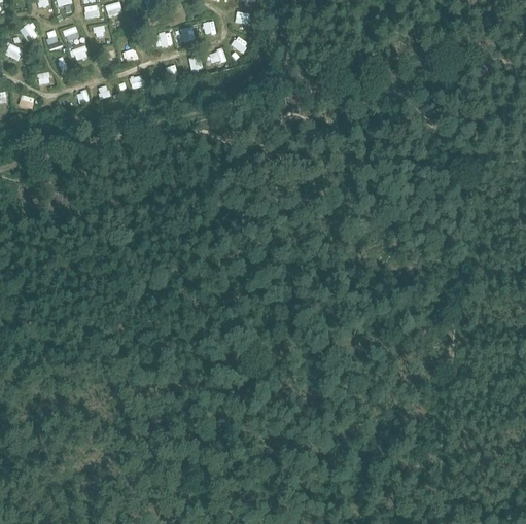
[(85,19),(99,16),(98,4),(84,5),(85,19)]
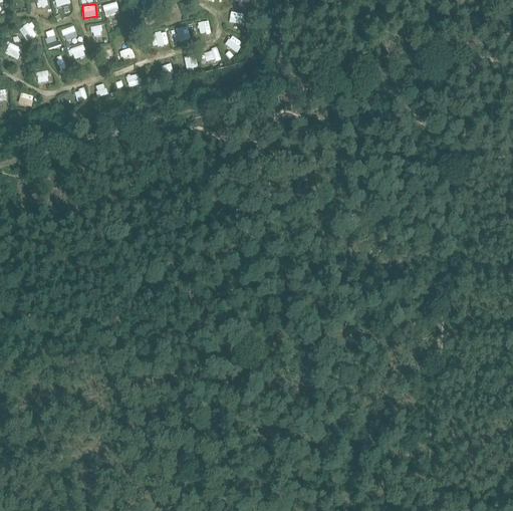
[(231,11),(229,22),(240,24),(242,14),(231,11)]
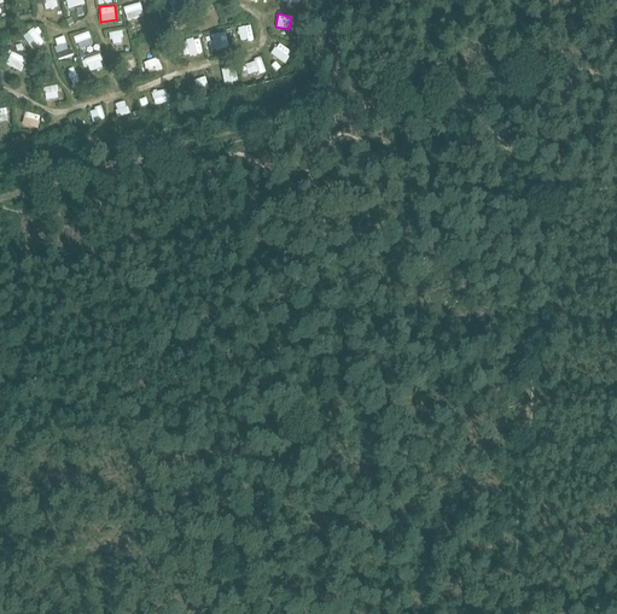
[(112,51),(123,50),(120,29),(110,31),(112,51)]
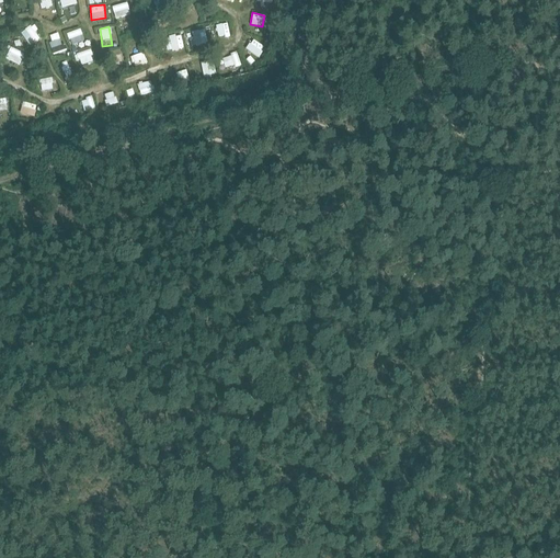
[(69,38),(82,34),(80,27),(67,32),(69,38)]
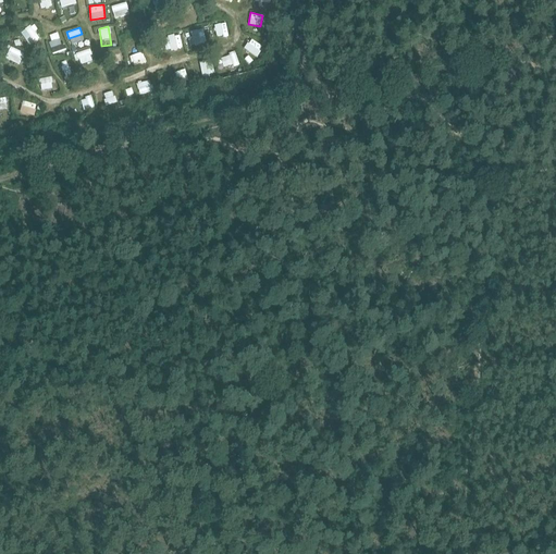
[(189,31),(192,46),(207,44),(204,28),(189,31)]
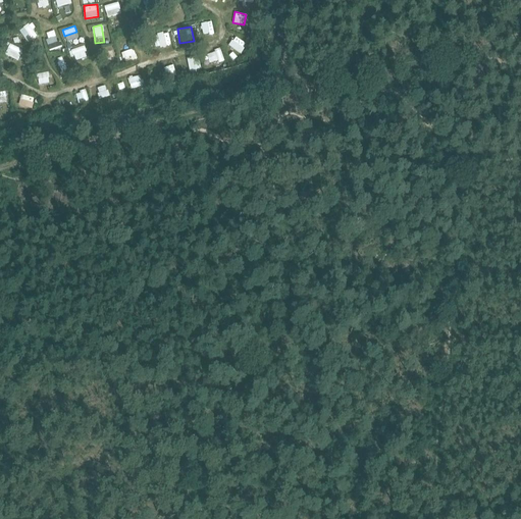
[(43,33),(44,39),(56,35),(54,30),(43,33)]
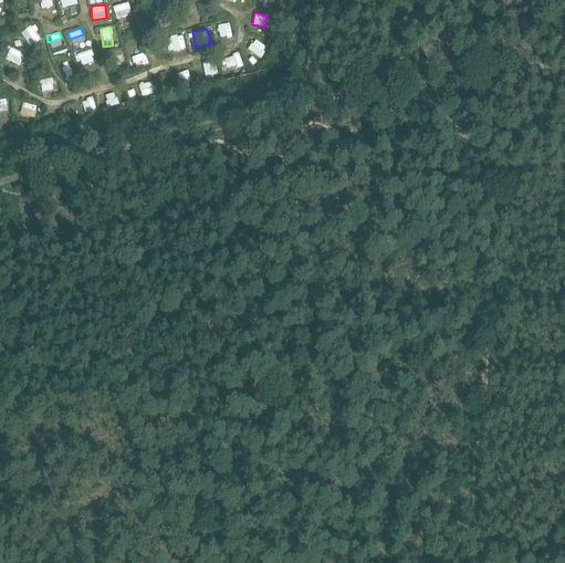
[(182,50),(185,35),(171,34),(169,49),(182,50)]
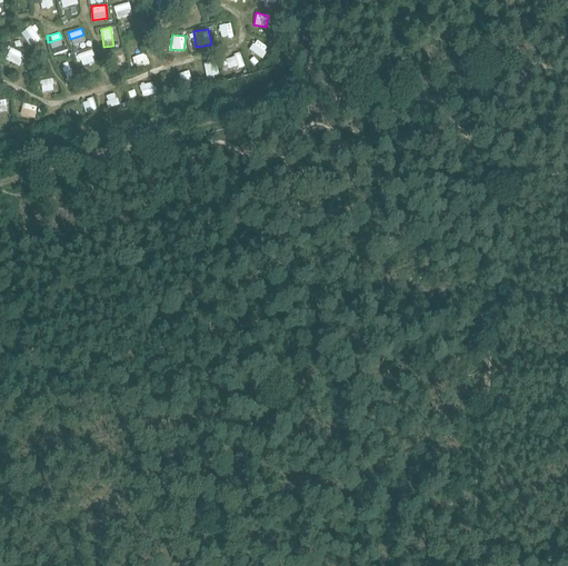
[(56,55),(66,50),(61,38),(50,43),(56,55)]
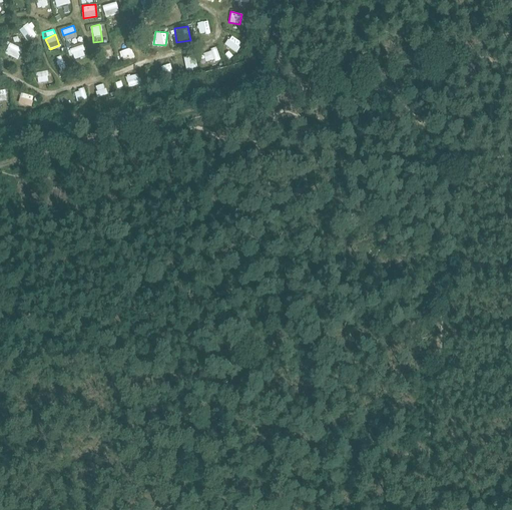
[(225,45),(236,51),(241,43),(231,36),(225,45)]
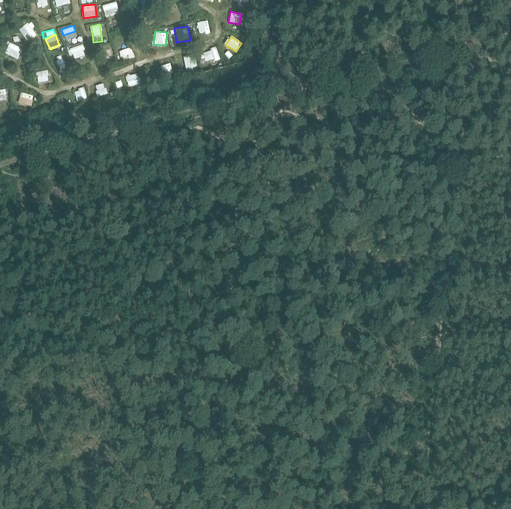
[(5,52),(18,58),(23,46),(10,41),(5,52)]
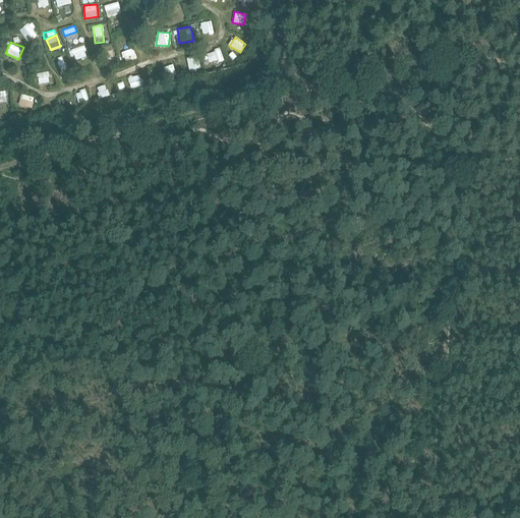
[(107,60),(115,59),(113,49),(106,50),(107,60)]
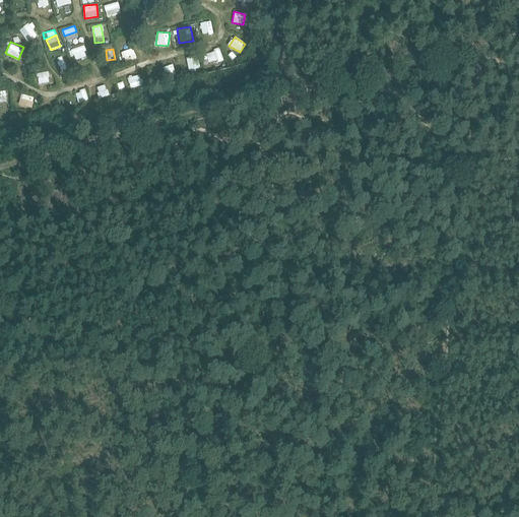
[(214,64),(223,59),(218,49),(208,53),(214,64)]
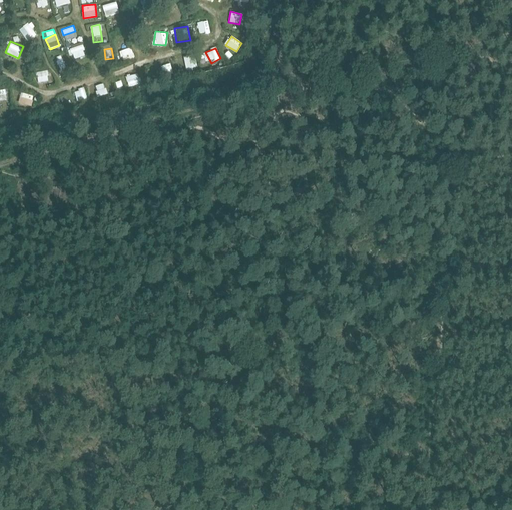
[(187,71),(197,68),(192,53),(182,57),(187,71)]
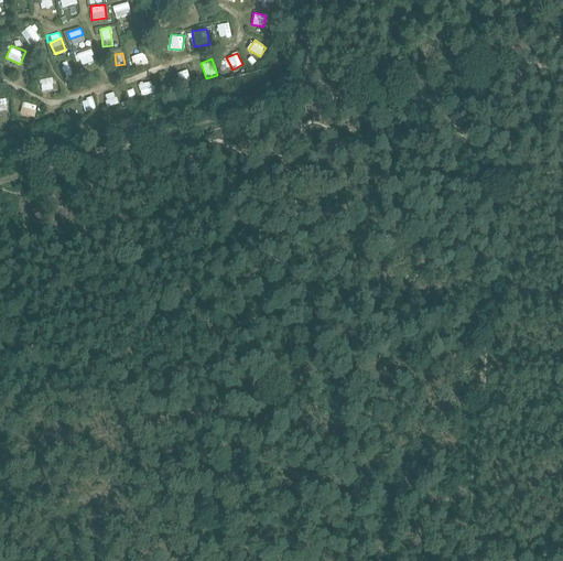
[(71,61),(63,61),(65,77),(72,76),(71,61)]
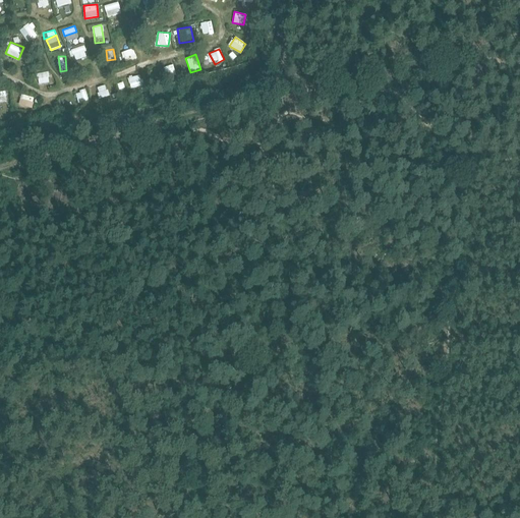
[(166,77),(176,74),(173,64),(163,67),(166,77)]
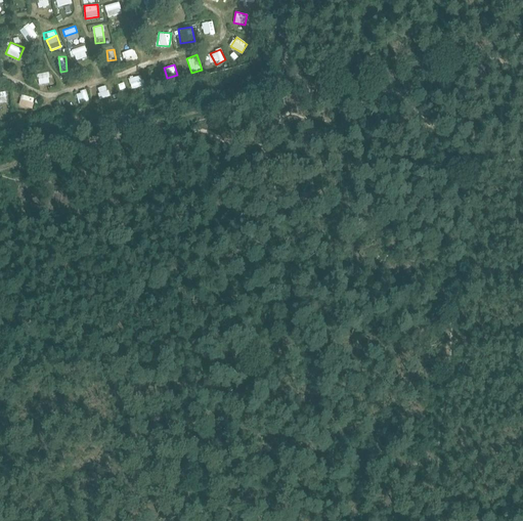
[(38,72),(38,83),(50,82),(49,72),(38,72)]
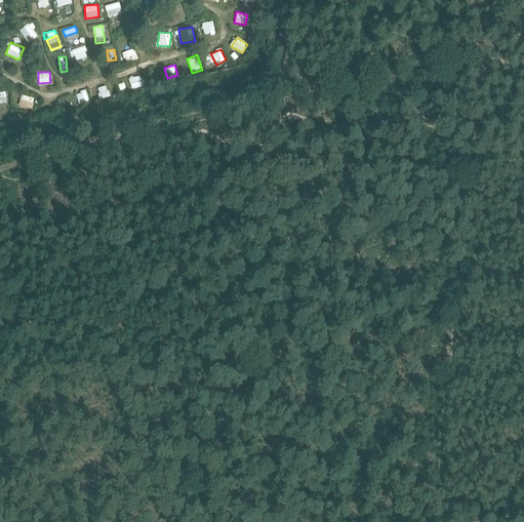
[(129,77),(131,87),(144,84),(142,75),(129,77)]
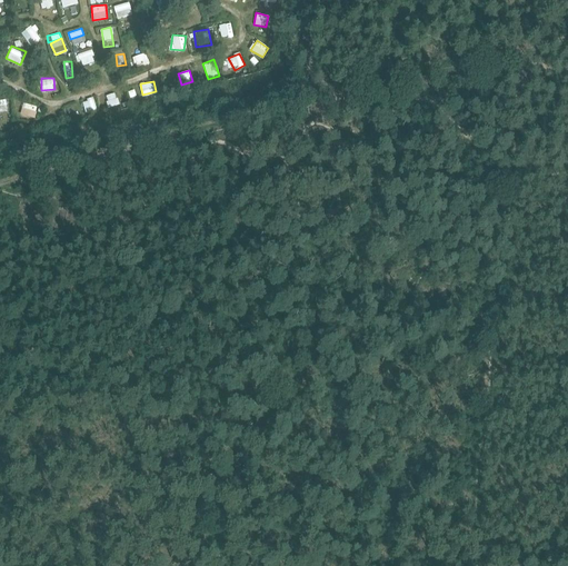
[(107,106),(118,105),(117,92),(106,93),(107,106)]
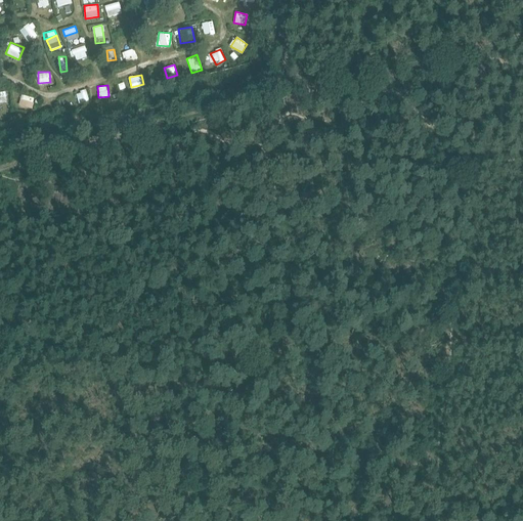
[(89,89),(77,91),(79,104),(91,102),(89,89)]
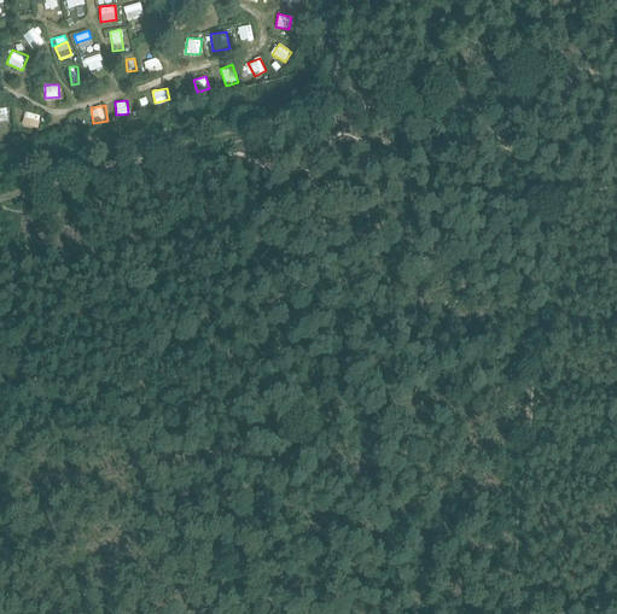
[(24,111),(23,123),(39,124),(40,112),(24,111)]
